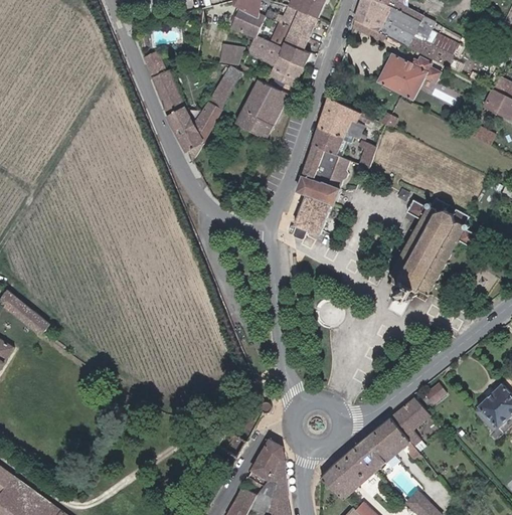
[(259,0),(233,0),(233,1),(234,4),(240,7),(257,15),(259,0)]
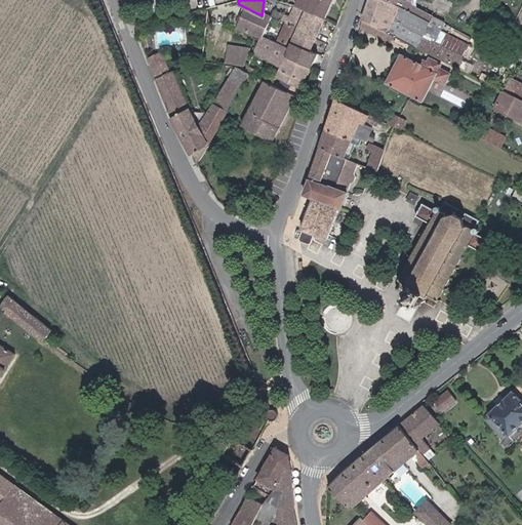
[(290,29),(282,46),(290,50),(286,57),(308,69),(314,57),(307,53),(332,0),(295,0),(294,2),(289,14),(299,19),(294,30),(290,29)]
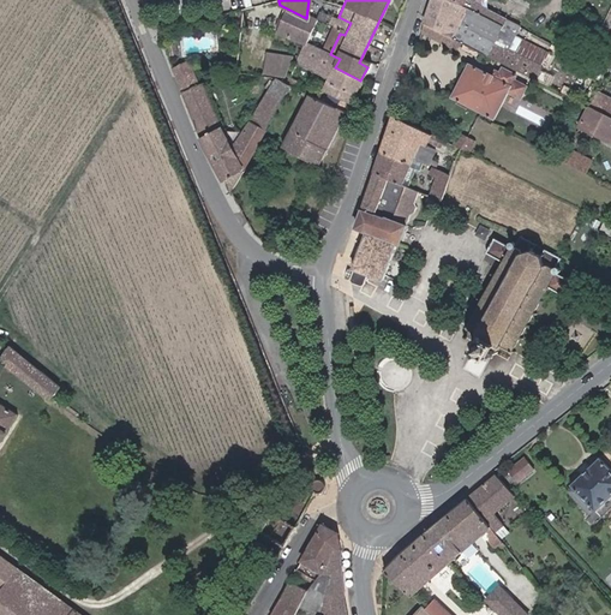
[(430,0),(421,24),(459,42),(473,49),(529,77),(532,78),(539,66),(538,65),(546,51),(513,34),(517,24),(471,0),(430,0)]
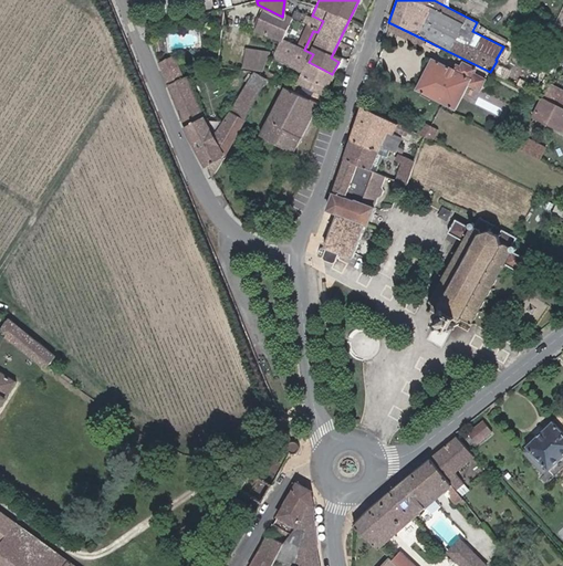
[(278,43),(280,39),(289,21),(289,19),(282,17),(264,8),(253,31),(278,43)]
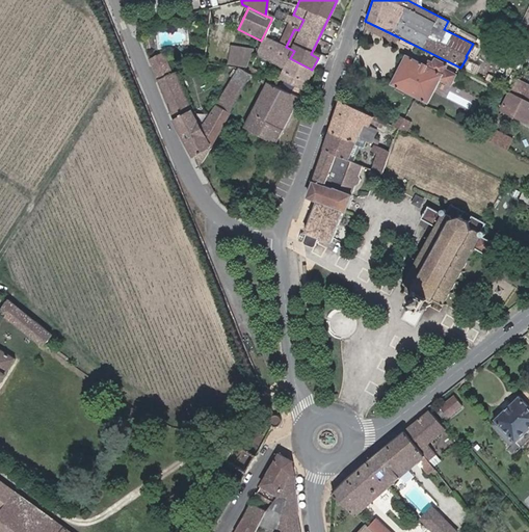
[(393,43),(397,36),(365,21),(363,28),(393,43)]
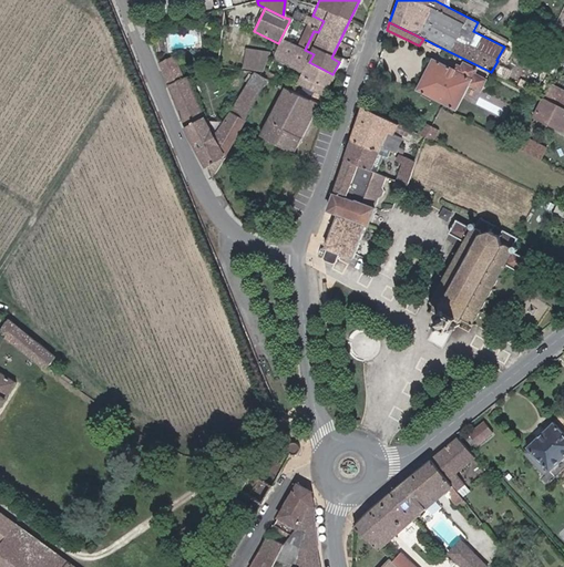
[(278,43),(263,75),(267,78),(283,86),(287,78),(285,76),(280,73),(286,61),(294,45),(280,39),(278,43)]
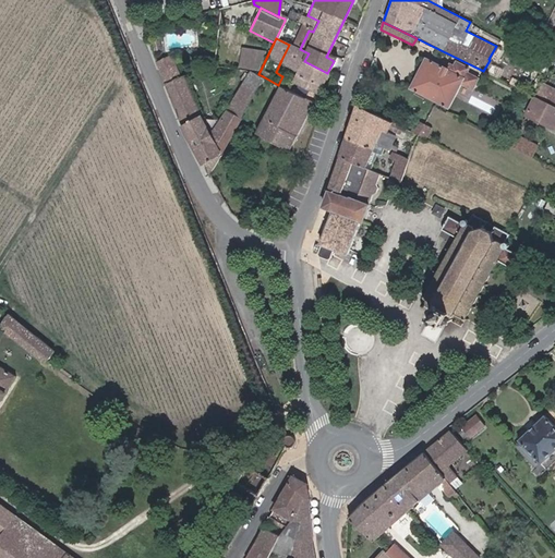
[(315,94),(327,73),(304,61),(309,53),(300,49),(293,47),(289,45),(281,60),(287,62),(298,68),(291,81),(315,94)]
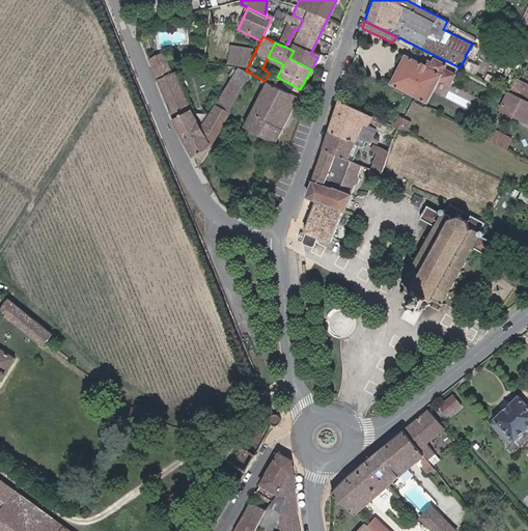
[(246,55),(247,48),(229,46),(228,53),(246,55)]
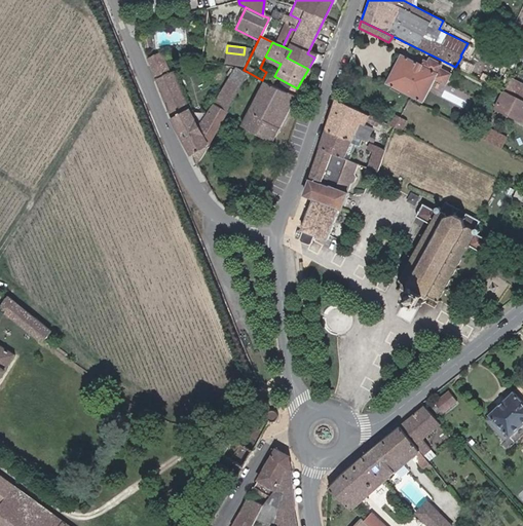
[(243,65),(244,54),(226,52),(225,62),(243,65)]
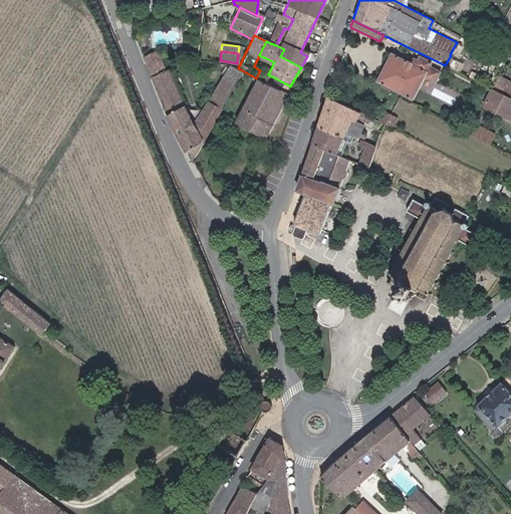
[(410,62),(391,53),(377,81),(411,97),(423,75),(434,81),(441,68),(418,56),(416,60),(412,58),(410,62)]
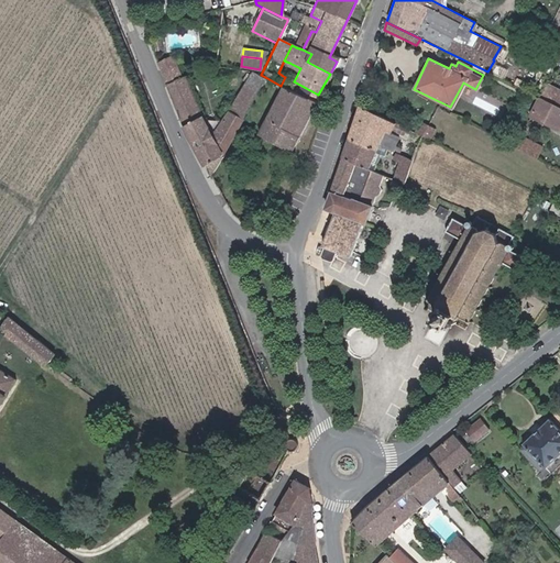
[(180,76),(175,64),(158,70),(164,83),(180,76)]
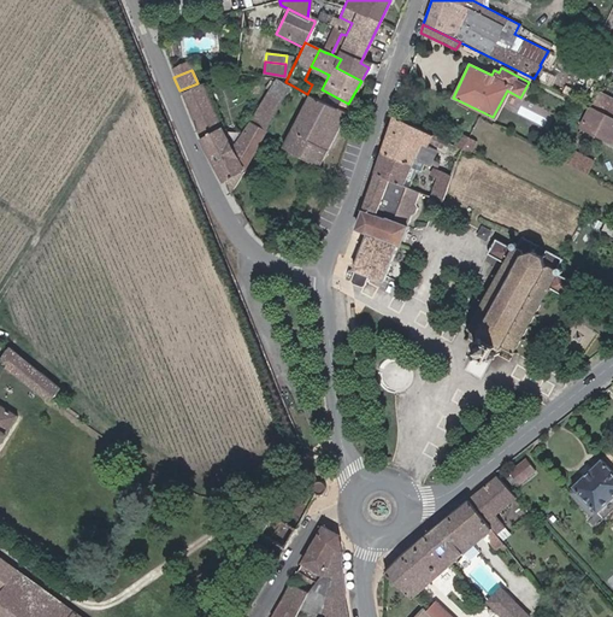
[(275,76),(230,148),(224,134),(200,82),(198,83),(180,90),(195,129),(222,180),(228,194),(242,170),(258,142),(290,84),(286,82),(275,76)]
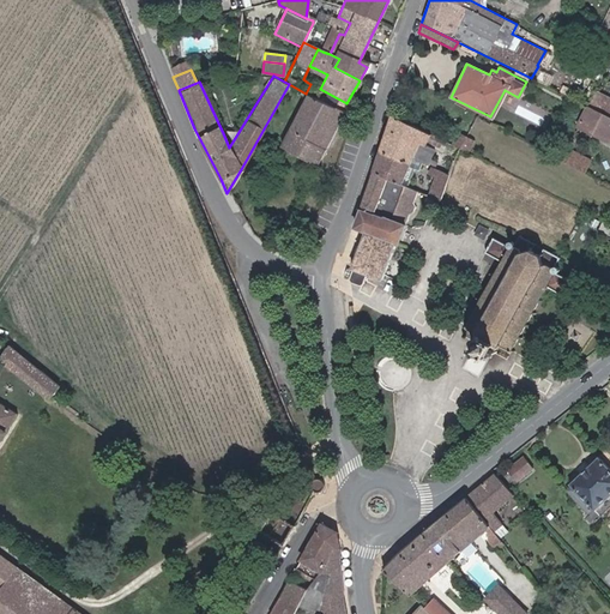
[(609,94),(599,89),(592,103),(609,112),(609,94)]
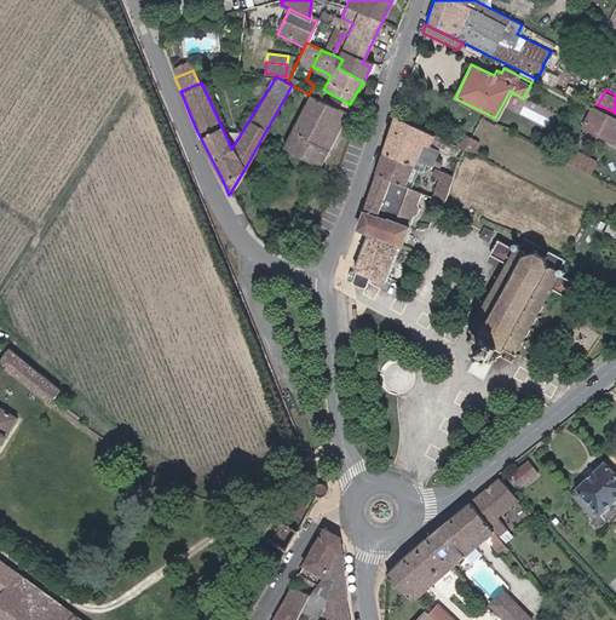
[(346,113),(311,96),(283,151),(303,164),(315,171),(338,128),(346,113)]
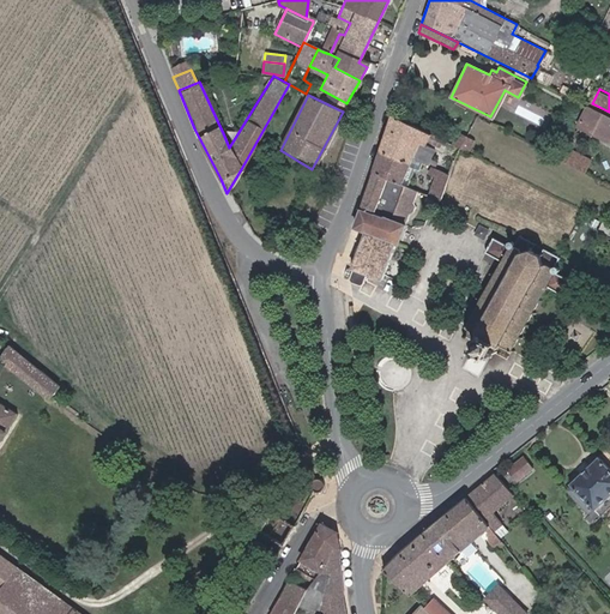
[(609,137),(609,118),(585,106),(575,126),(608,142),(609,137)]
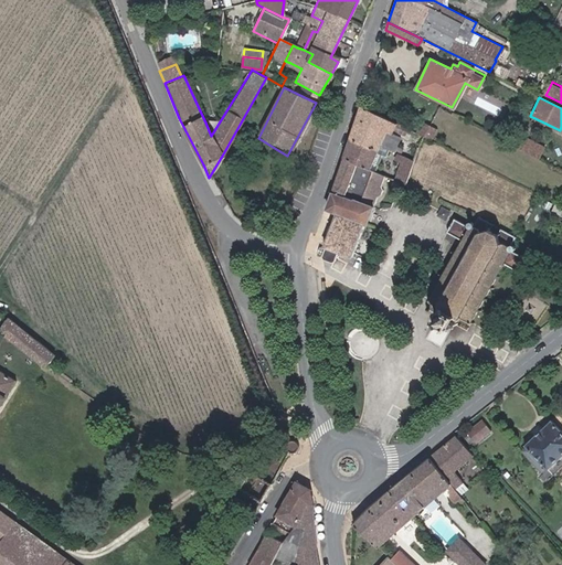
[(377,150),(379,147),(384,131),(391,134),(394,124),(359,106),(349,137),(377,150)]
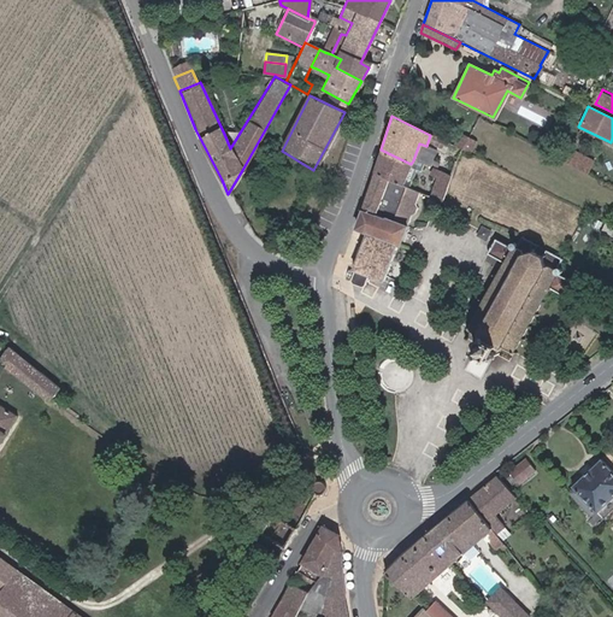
[(467,135),(463,133),(455,147),(460,150),(467,135)]
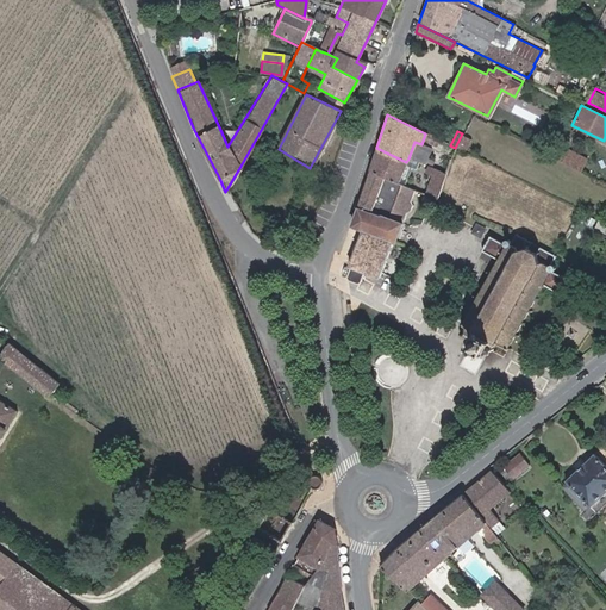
[(469,138),(462,134),(455,148),(463,151),(469,138)]
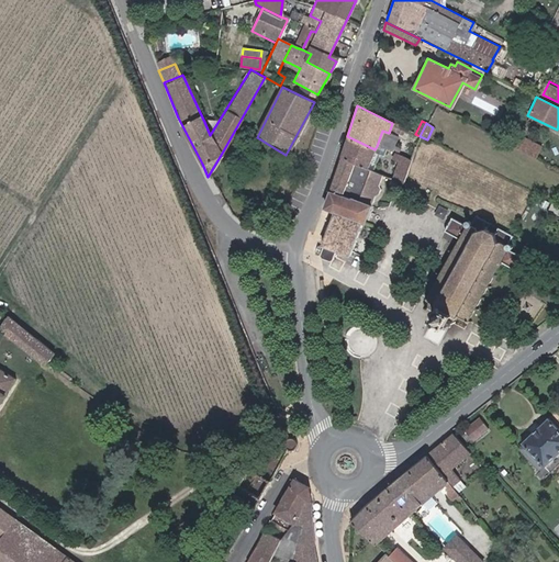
[(383,148),(377,146),(375,149),(347,136),(339,158),(367,170),(373,153),(380,156),(383,148)]
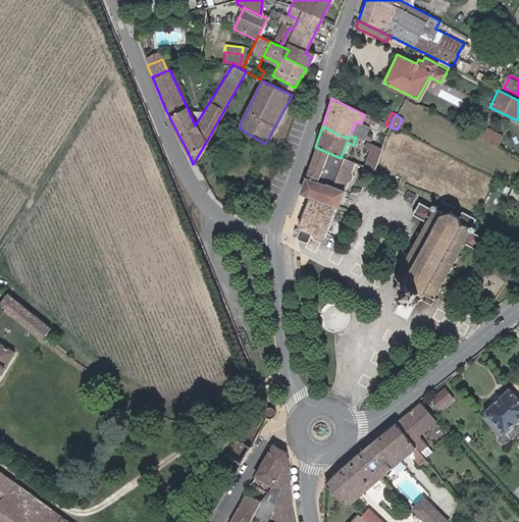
[(504,136),(486,126),(482,135),(480,139),(498,147),(504,136)]
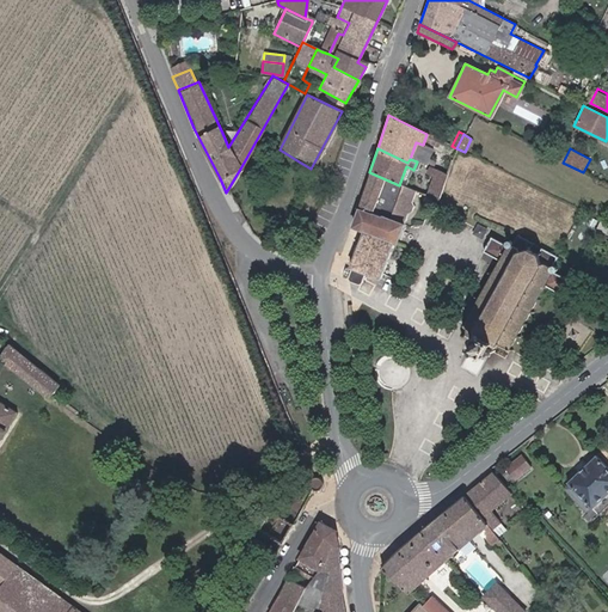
[(434,170),(446,176),(453,159),(441,154),(434,170)]
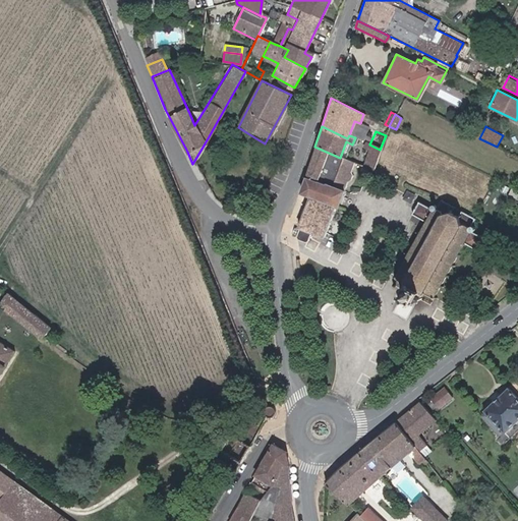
[(352,145),(346,141),(340,158),(346,160),(352,145)]
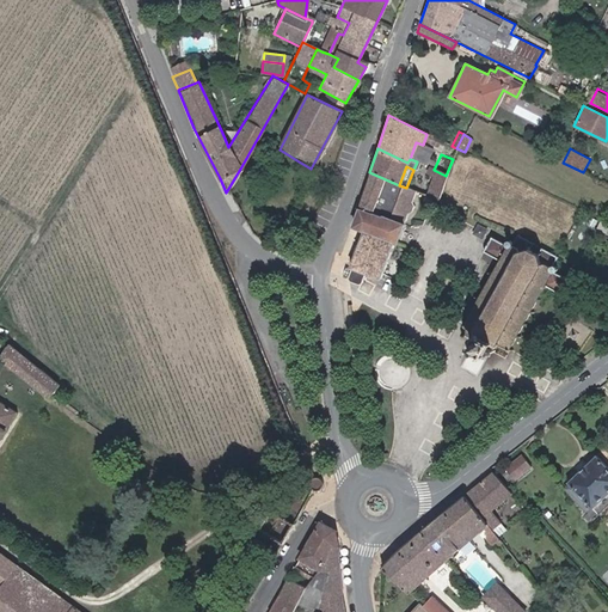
[(436,201),(444,181),(446,176),(434,170),(430,169),(428,176),(431,177),(430,182),(433,184),(428,196),(433,199),(436,201)]
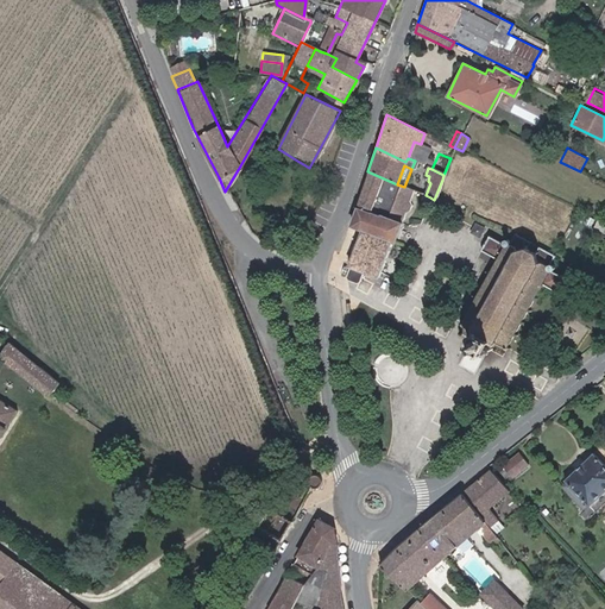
[(397,184),(367,171),(354,208),(397,225),(398,221),(402,223),(408,209),(411,208),(414,203),(413,200),(416,192),(404,187),(397,184)]
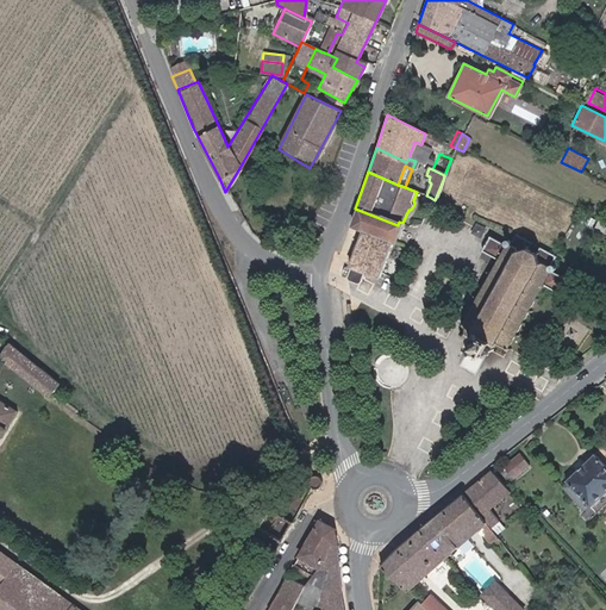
[(454,185),(443,180),(435,200),(453,207),(457,194),(451,192),(454,185)]
